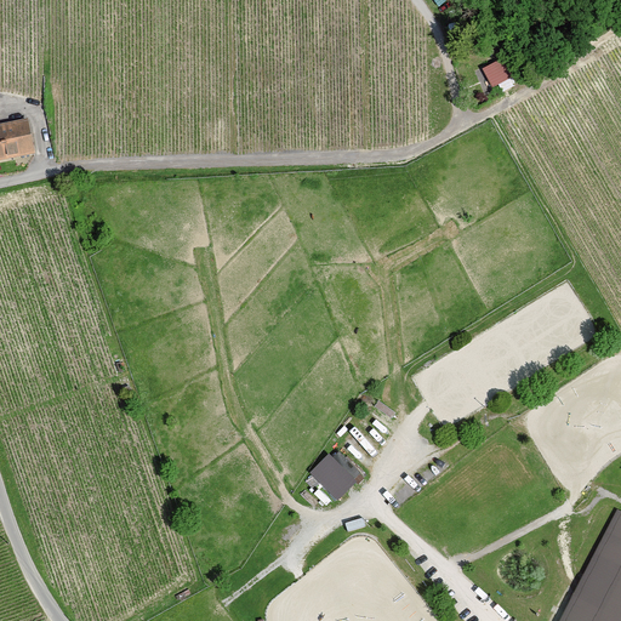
[(507,60),(501,63),(508,78),(514,75),(507,60)]
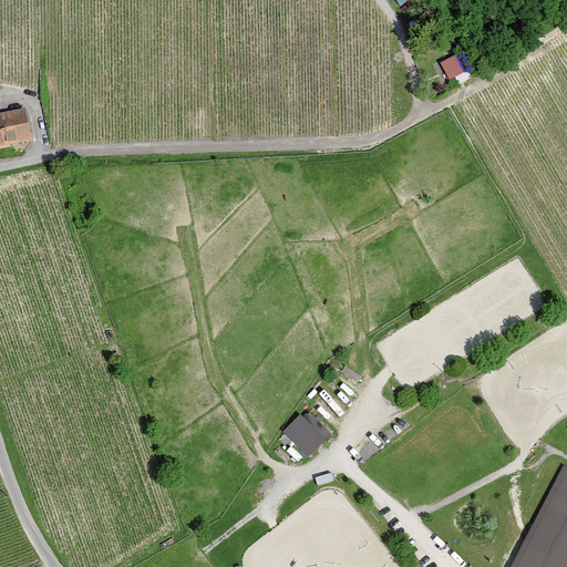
[(457,58),(442,64),(450,80),(455,76),(460,85),(468,80),(464,71),(457,58)]
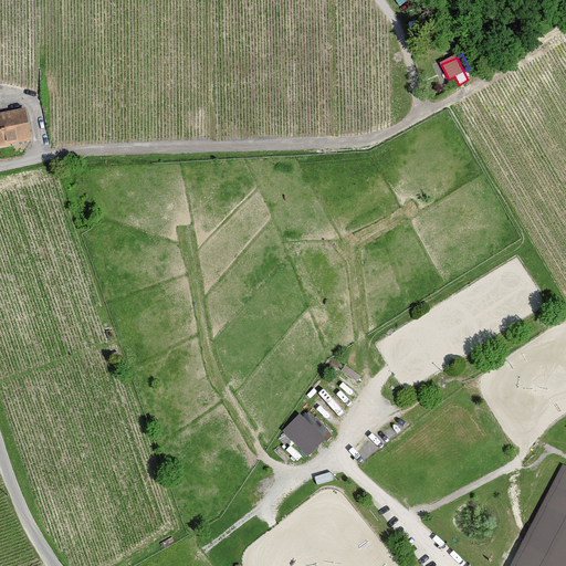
[(0,147),(33,140),(25,109),(0,115),(0,147)]
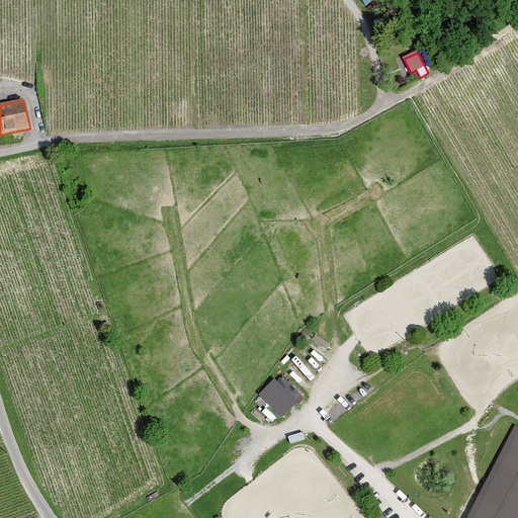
[(101,155),(93,164),(102,171),(105,167),(107,169),(112,164),(101,155)]
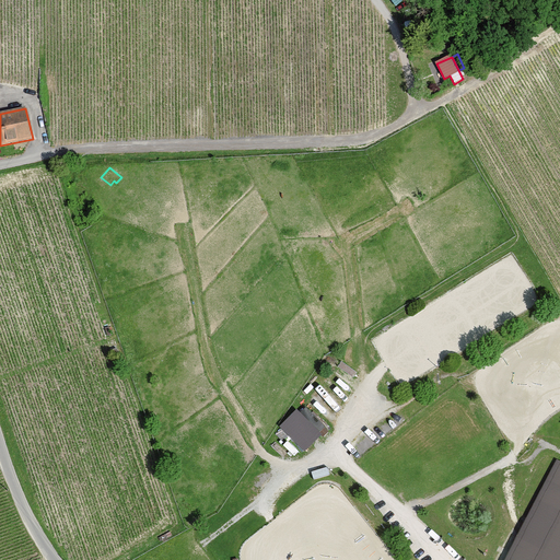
[(322,432),(300,412),(288,424),(310,444),(322,432)]
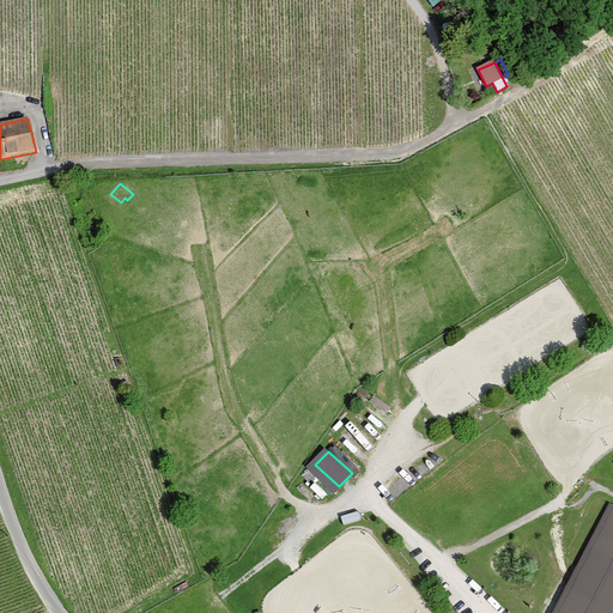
[(364,510),(337,520),(340,528),(368,519),(364,510)]
